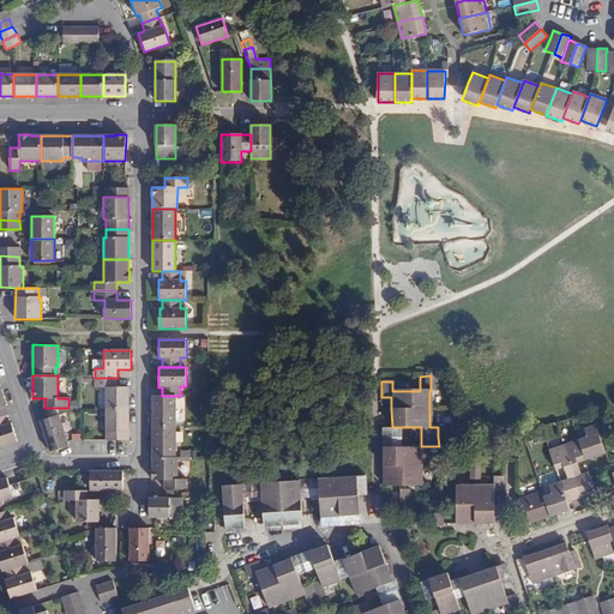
[(118,378),(95,378),(95,387),(107,387),(107,409),(130,409),(130,387),(118,387),(118,378)]
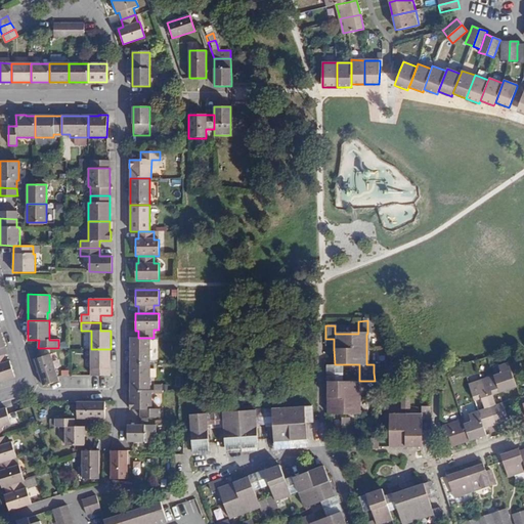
[(131,363),(149,363),(149,338),(138,338),(131,337),(131,363)]
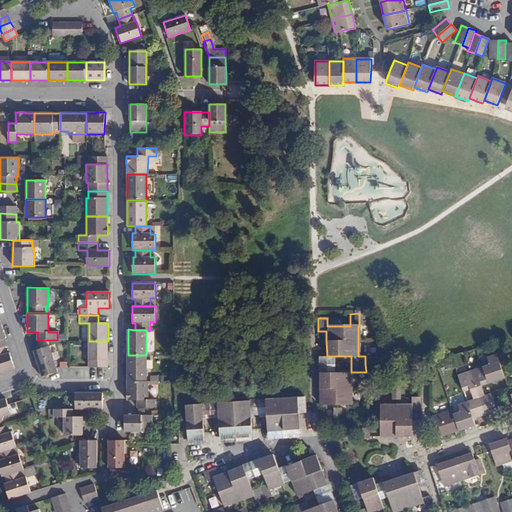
[(89,341),(89,367),(107,367),(108,341),(89,341)]
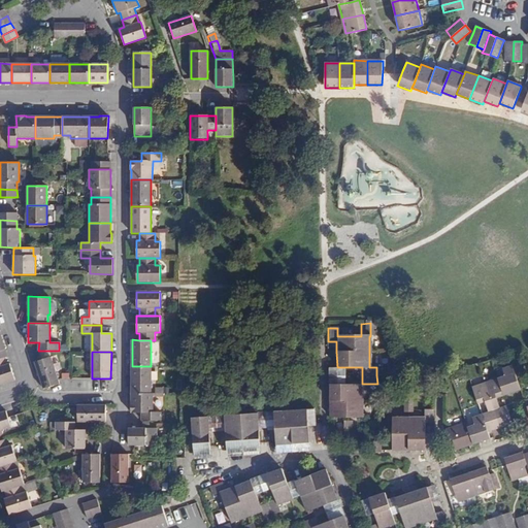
[(7,364),(5,357),(0,358),(0,384),(14,380),(9,363),(7,364)]
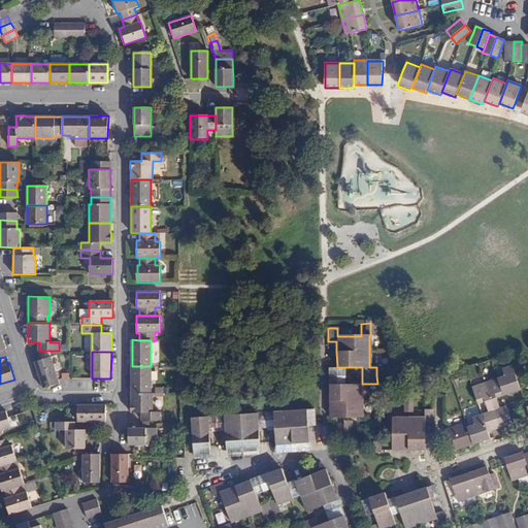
[(51,357),(39,361),(35,362),(43,389),(60,384),(59,380),(51,357)]
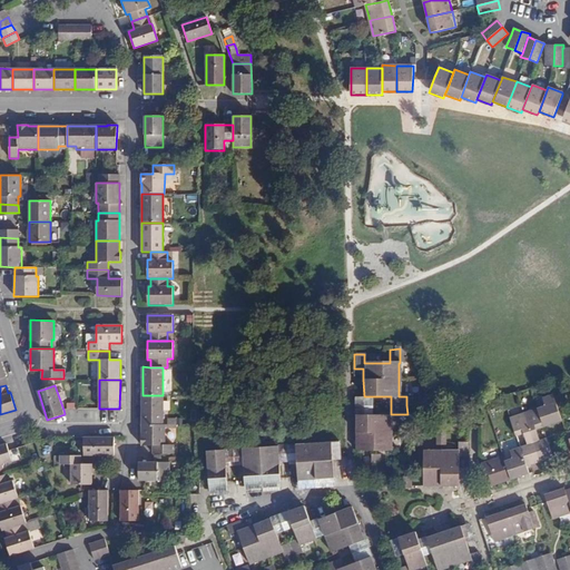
[(163,424),(163,419),(163,395),(143,395),(141,414),(141,424),(163,424)]
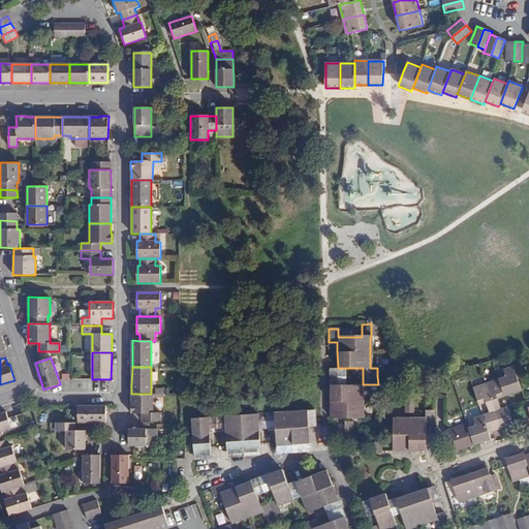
[(346,368),(338,368),(330,368),(330,385),(331,385),(346,384),(346,368)]
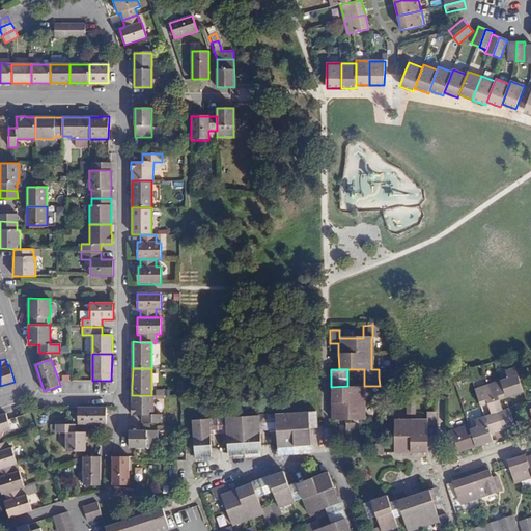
[(508,380),(501,383),(507,399),(524,393),(515,369),(505,372),(508,380)]
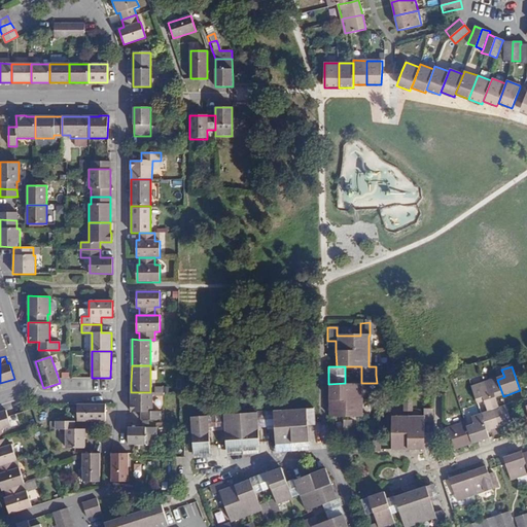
[(495,398),(503,396),(497,380),(486,383),(475,387),(481,405),(486,402),(488,408),(480,410),(487,430),(512,421),(505,401),(497,405),(495,398)]
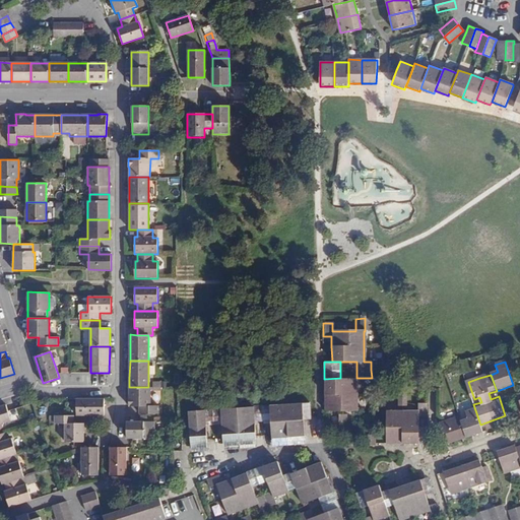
[(340,378),(325,379),(325,410),(341,410),(358,410),(356,394),(356,378),(340,378)]
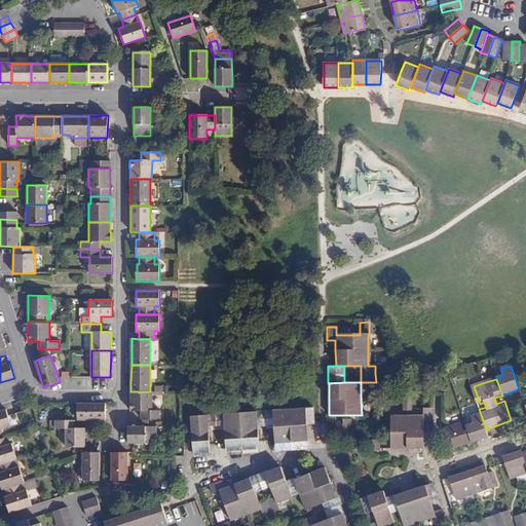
[(142,411),(142,418),(159,418),(160,410),(152,410),(152,395),(152,391),(150,391),(130,391),(130,411),(142,411)]
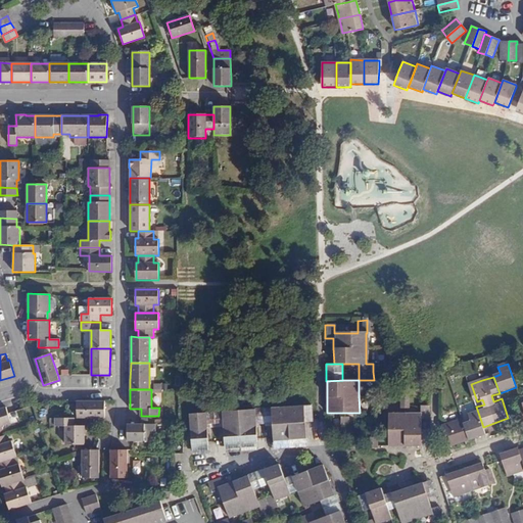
[(104,400),(77,400),(77,418),(104,418),(104,400)]
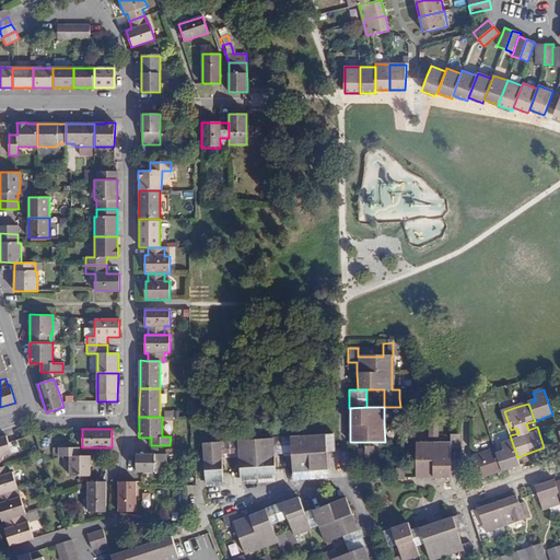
[(461,450),(461,435),(452,435),(452,445),(438,445),(438,431),(433,431),(430,431),(430,445),(417,445),(417,477),(417,478),(452,478),(452,461),(452,450),(461,450)]
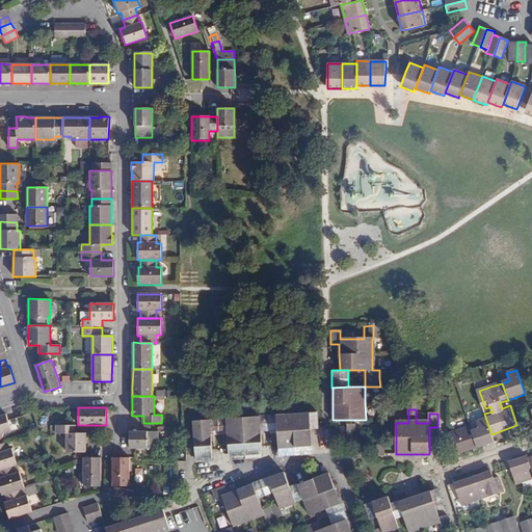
[(308,414),(310,429),(317,428),(315,413),(308,414)]
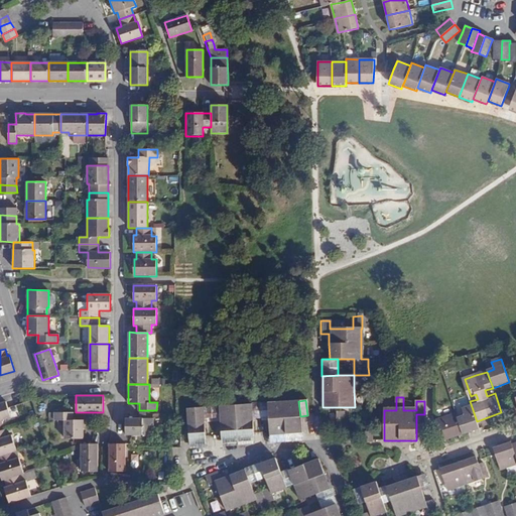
[(0,420),(11,417),(8,407),(6,401),(0,403),(0,420)]
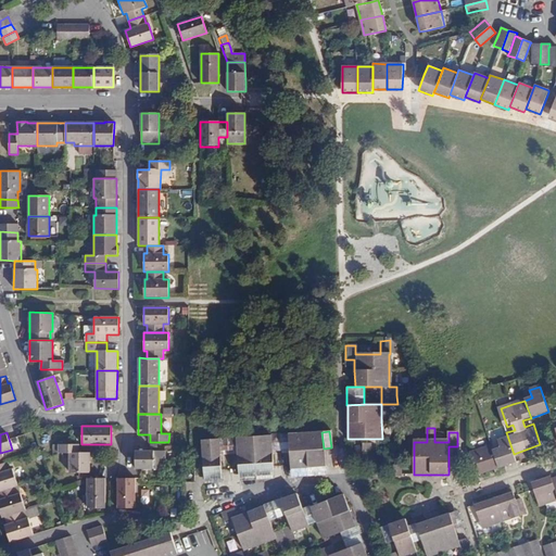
[(325,464),(324,449),(321,432),(288,436),(289,452),(290,467),(307,466),(325,464)]
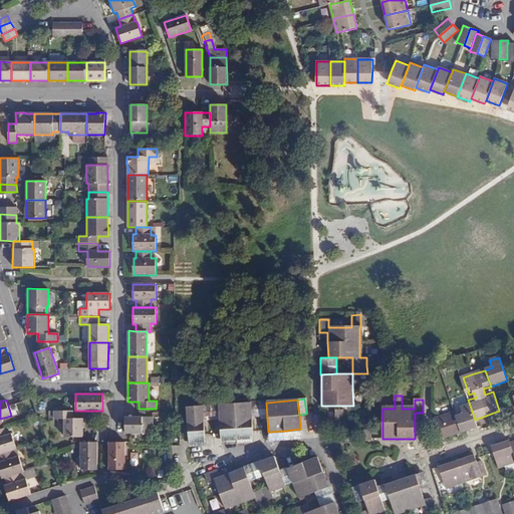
[(477,427),(475,420),(468,400),(459,403),(462,410),(455,413),(461,432),(477,427)]
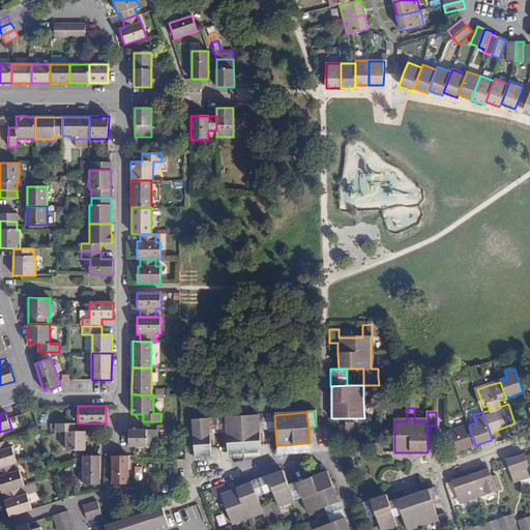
[(275,431),(274,415),(265,416),(266,432),(275,431)]
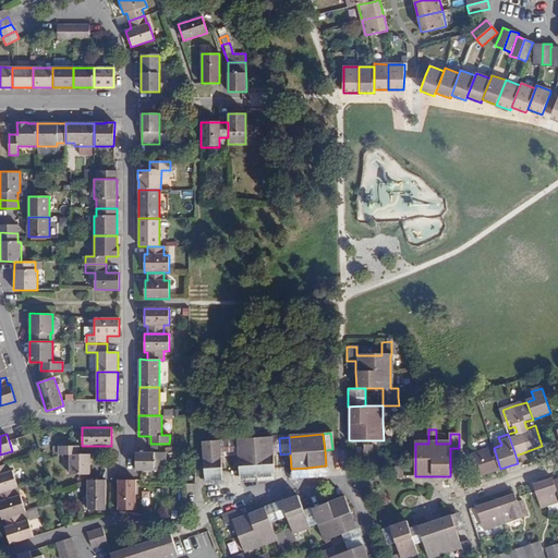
[(273,455),(270,438),(237,441),(239,458),(240,473),(257,472),(274,471),(273,455)]
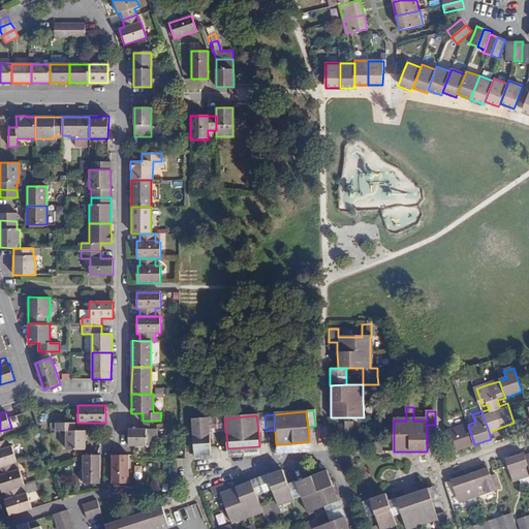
[(266,431),(265,415),(256,415),(258,431),(266,431)]
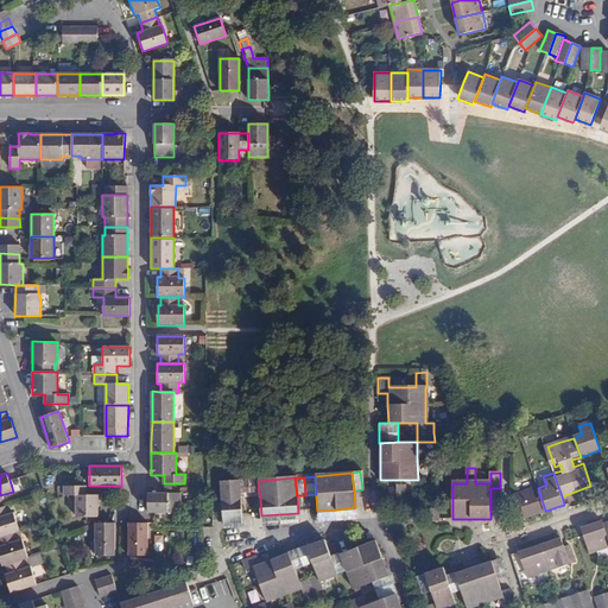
[(260,499),(258,481),(248,482),(251,500),(260,499)]
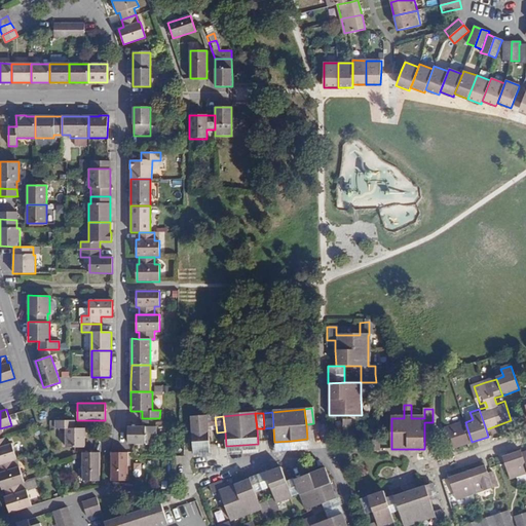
[(217,433),(215,417),(208,418),(209,434),(217,433)]
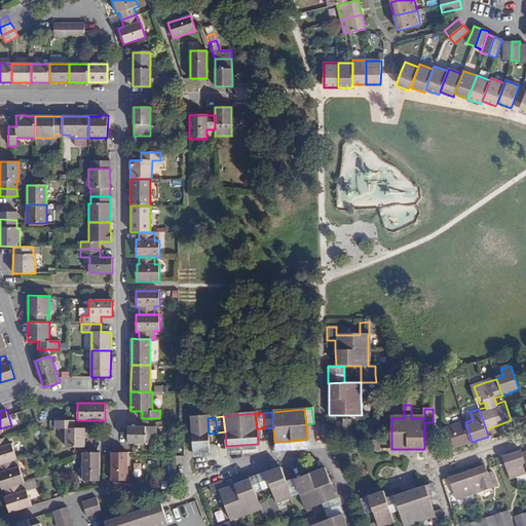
[(209,434),(208,418),(190,419),(193,450),(211,448),(209,434)]
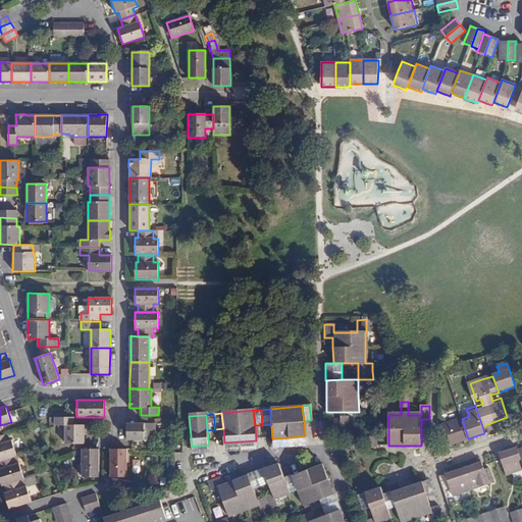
[(343,416),(341,416),(341,424),(326,424),(326,431),(341,431),(341,428),(349,428),(349,416),(343,416)]
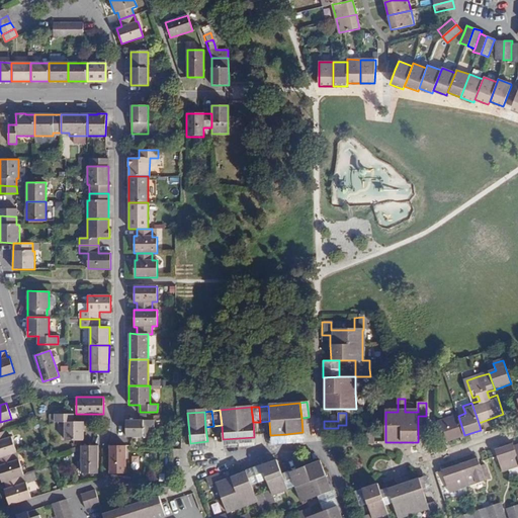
[(464,435),(458,416),(457,413),(437,420),(441,431),(444,430),(448,441),(464,435)]
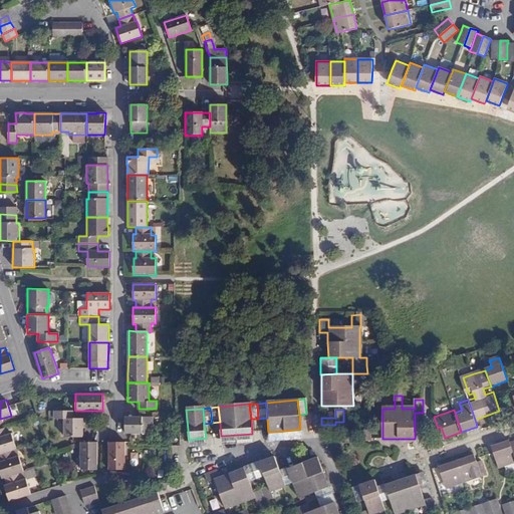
[(73,419),(73,411),(55,411),(54,419),(64,419),(65,437),(76,437),(81,437),(83,437),(83,419),(73,419)]
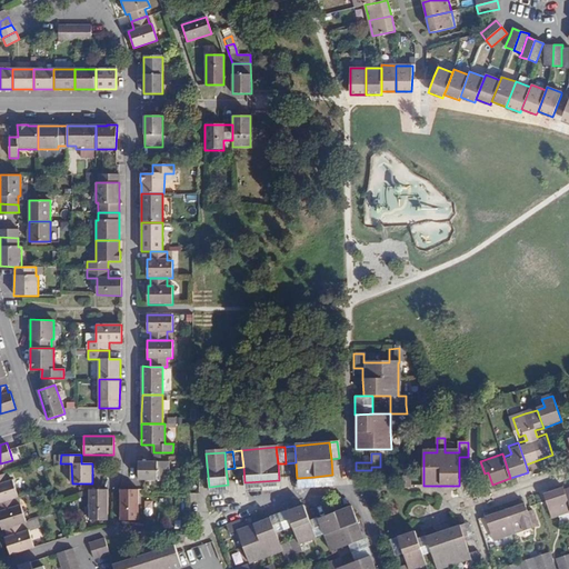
[(139,479),(145,479),(169,480),(169,461),(153,461),(139,461),(139,479)]
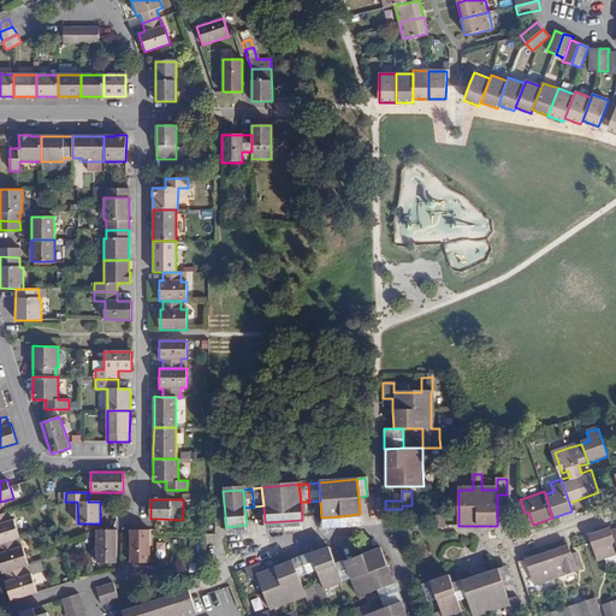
[(497,507),(497,526),(507,526),(507,507),(497,507)]
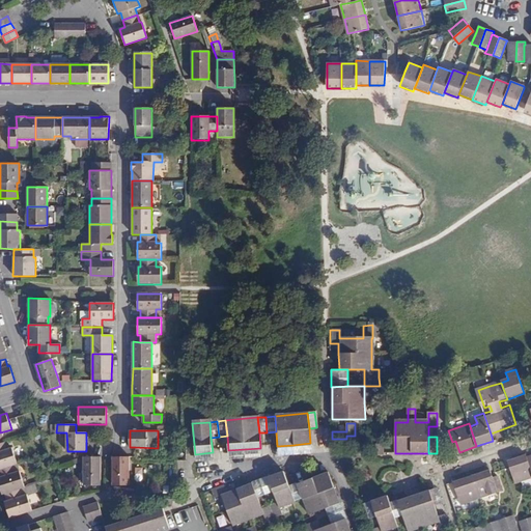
[(7,449),(5,442),(0,443),(0,469),(12,465),(18,464),(12,448),(7,449)]
